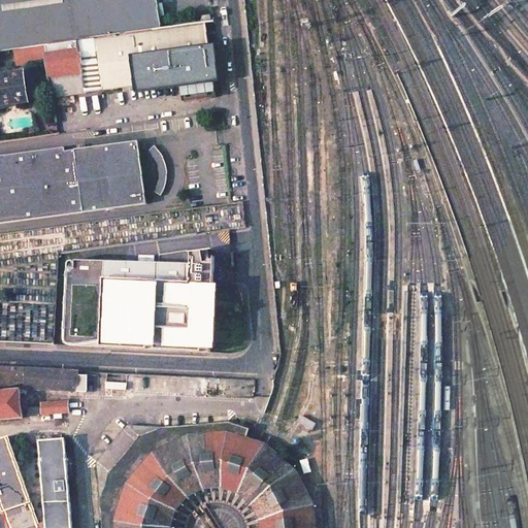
[(95,0),(0,0),(0,51),(14,50),(44,45),(94,38),(161,28),(160,17),(157,0),(102,0),(95,1),(95,0)]
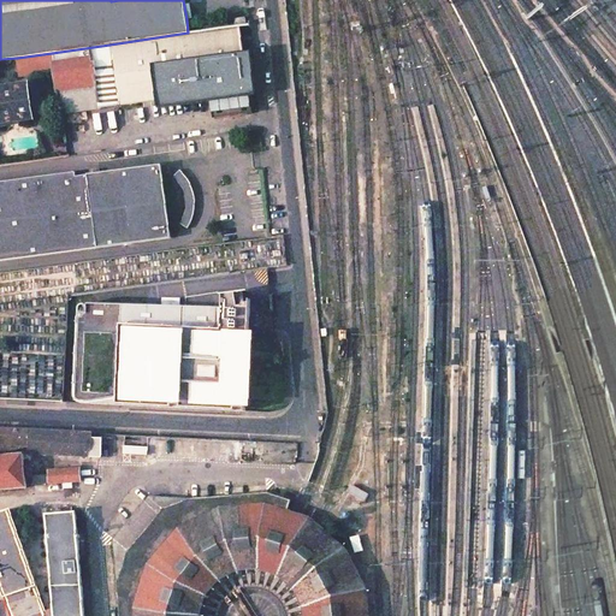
[(110,45),(118,106),(208,93),(212,118),(252,112),(240,25),(188,33),(110,45)]
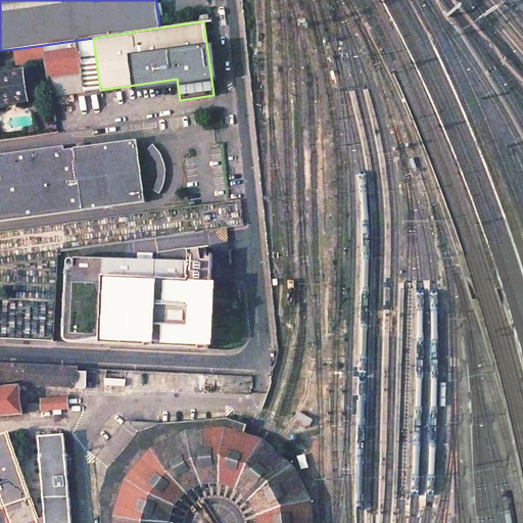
[(100,90),(93,38),(44,45),(47,61),(52,97),(81,93),(100,90)]
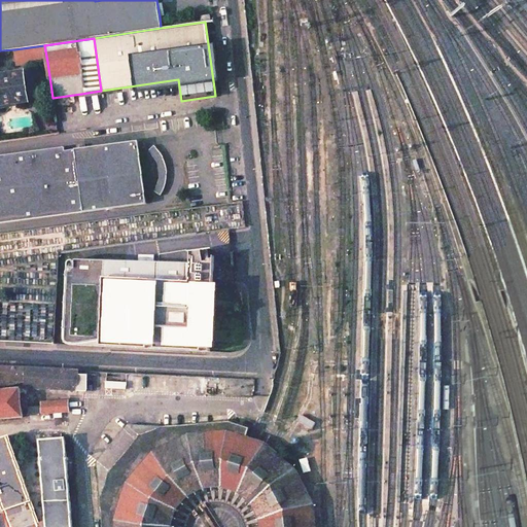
[(47,62),(44,45),(14,49),(15,60),(33,57),(38,63),(47,62)]
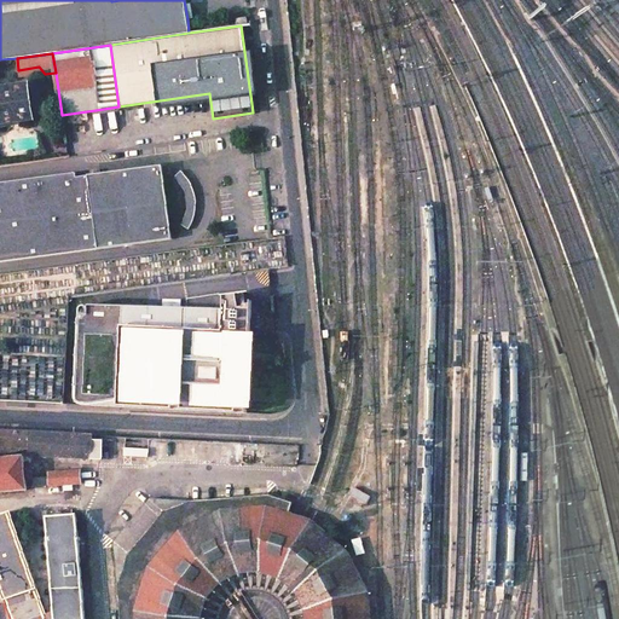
[(27,86),(0,88),(0,114),(1,123),(32,119),(27,86)]
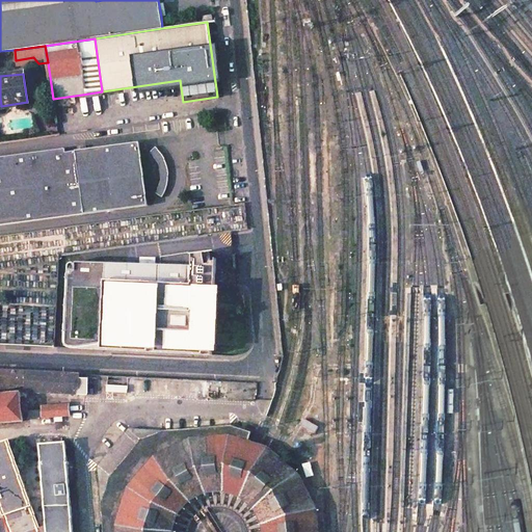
[(64,148),(0,156),(0,224),(148,206),(139,141),(65,152),(64,148)]
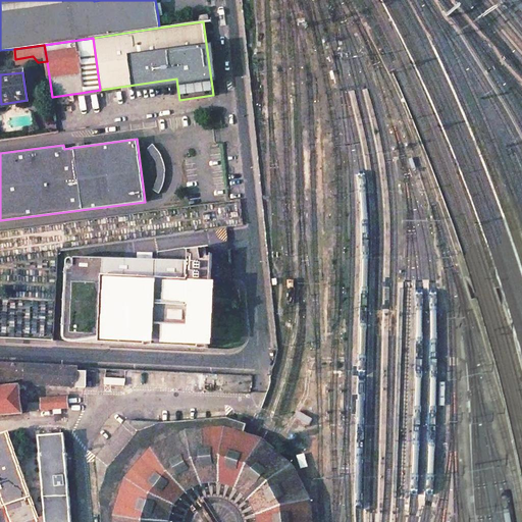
[(159,152),(152,145),(148,149),(156,161),(158,177),(154,189),(160,194),(164,183),(165,176),(163,160),(159,152)]
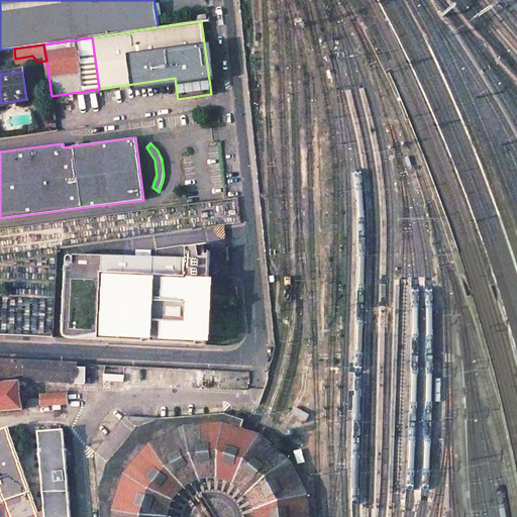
[(156,257),(74,255),(73,256),(71,255),(69,255),(68,256),(67,257),(66,259),(63,333),(64,335),(65,336),(67,337),(72,338),(78,338),(99,335),(99,339),(206,344),(207,341),(212,342),(214,299),(215,280),(210,279),(211,251),(208,244),(191,246),(191,244),(157,248),(156,257)]
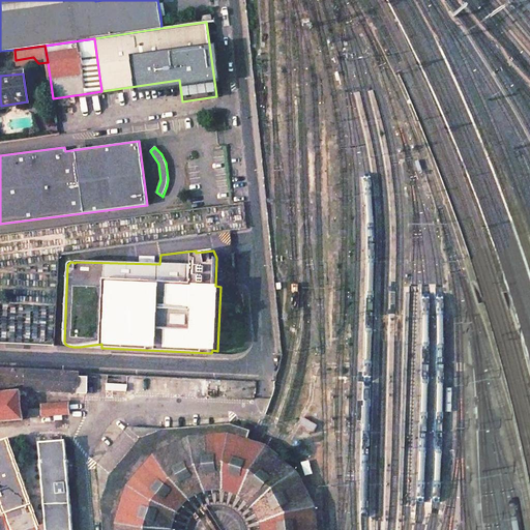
[(37,311),(34,341),(51,342),(53,312),(37,311)]
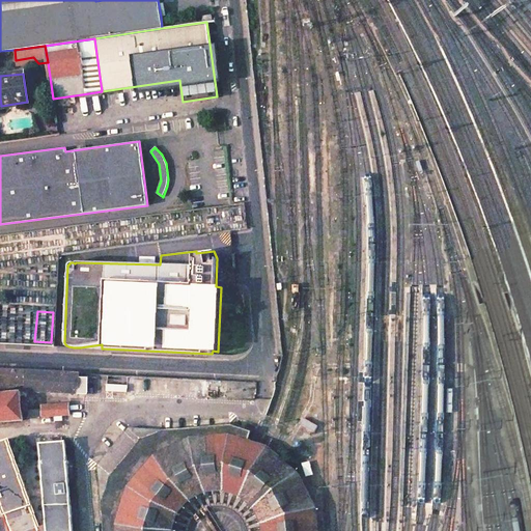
[(79,373),(0,369),(0,382),(26,384),(25,391),(93,394),(93,388),(87,388),(88,379),(79,378),(79,373)]
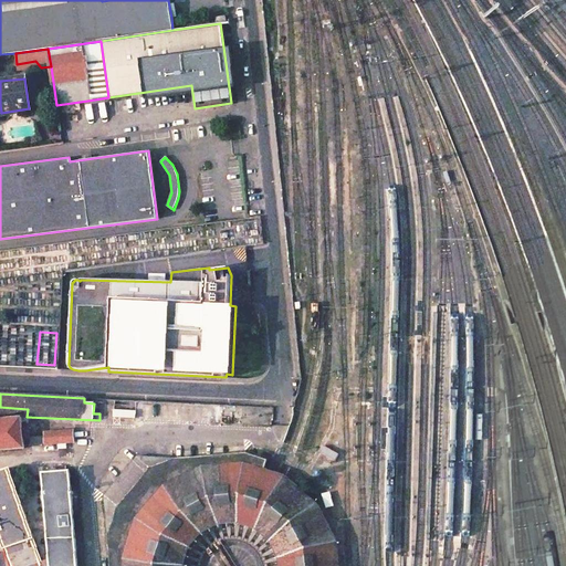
[(22,417),(0,419),(0,450),(24,448),(23,439),(29,438),(28,427),(22,427),(22,417)]
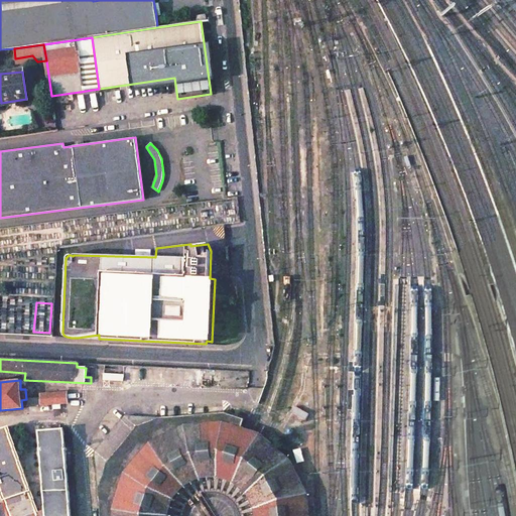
[(41,398),(26,399),(27,405),(68,403),(67,393),(41,394),(41,398)]
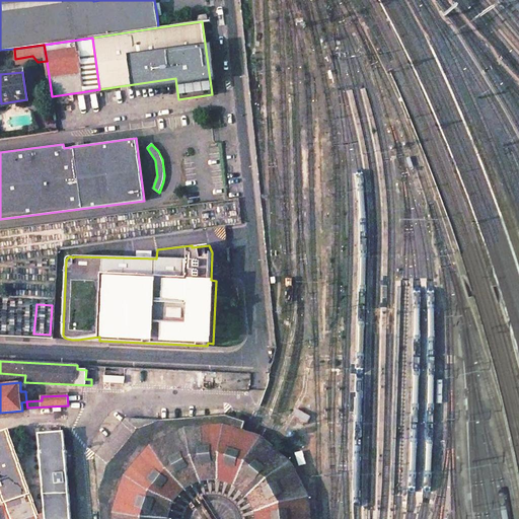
[(225,416),(225,409),(160,414),(160,421),(126,419),(95,454),(99,491),(100,518),(309,518),(308,496),(291,461),(268,442),(262,436),(253,433),(247,432),(242,430),(244,422),(225,416)]
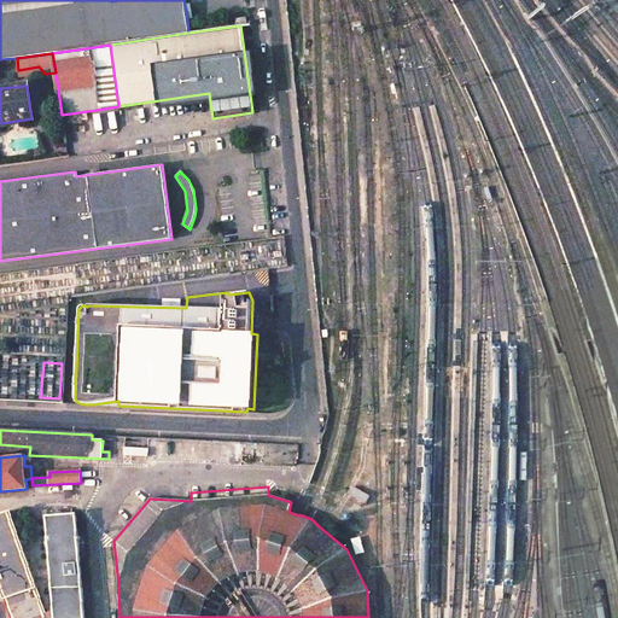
[(12,509),(0,513),(0,576),(13,617),(54,617),(54,611),(48,613),(12,509)]
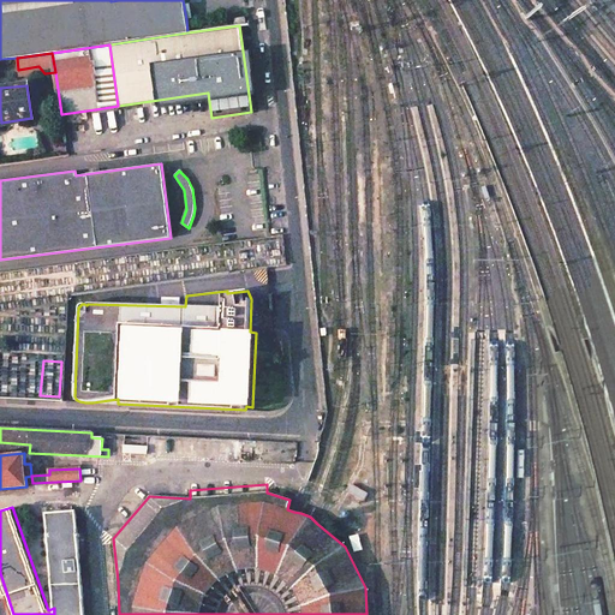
[(83,614),(76,512),(46,514),(54,608),(54,614),(83,614)]
